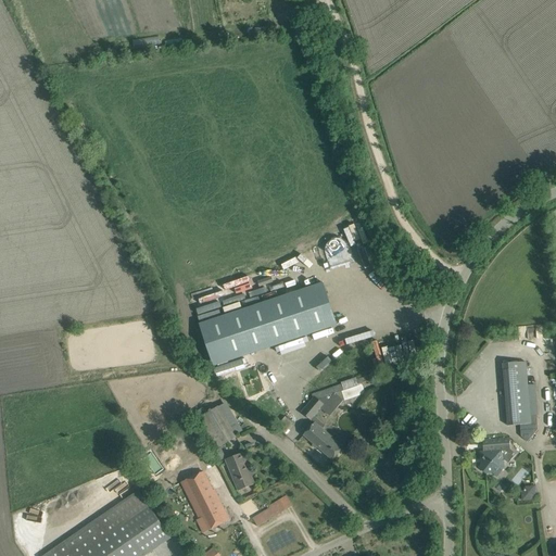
[(287,260),(289,266),(305,262),(304,256),(287,260)]
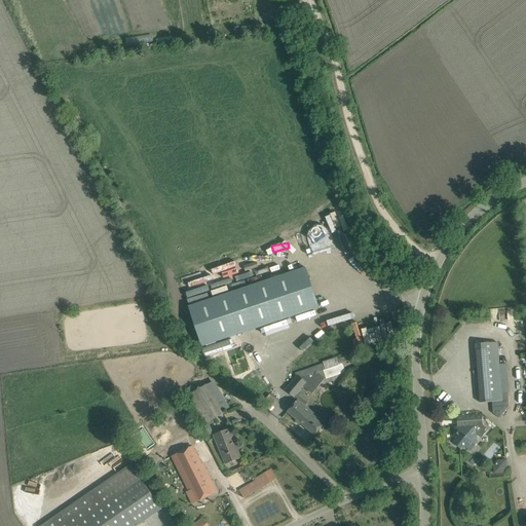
[(276,263),(277,271),(305,264),(303,256),(276,263)]
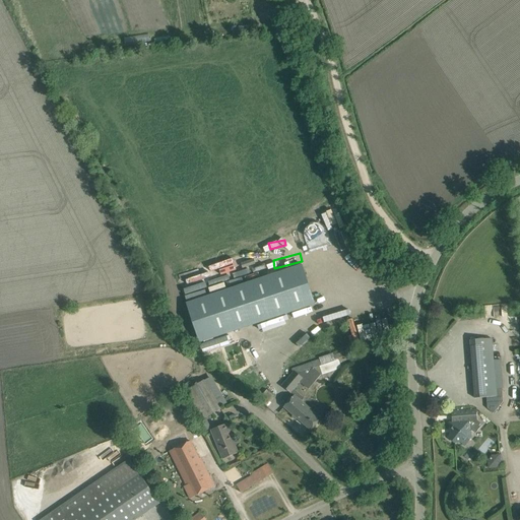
[(186,303),(199,343),(315,305),(303,265),(186,303)]
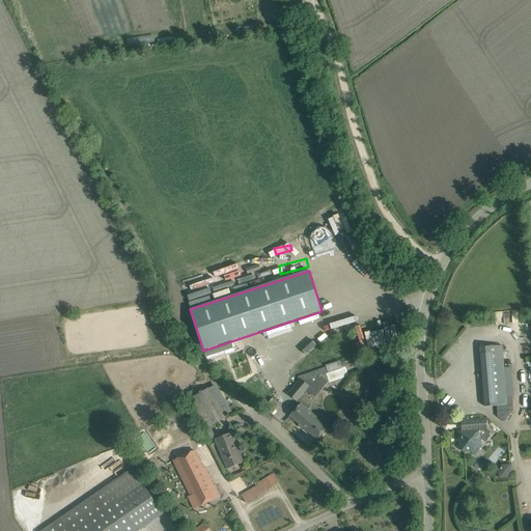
[(503,368),(502,345),(480,346),(485,407),(497,406),(498,417),(503,422),(513,411),(510,367),(503,368)]
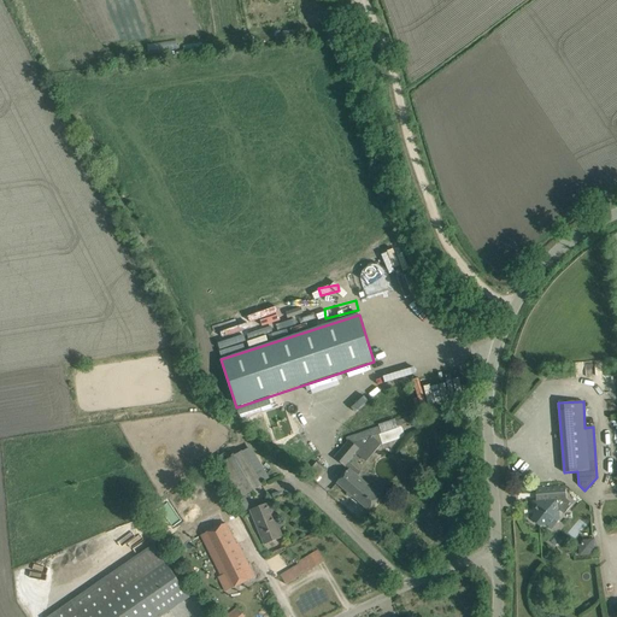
[(351,439),(334,458),(345,468),(346,466),(350,463),(357,454),(358,453),(363,447),(371,454),(374,456),(382,446),(371,436),(365,432),(350,438),(351,439)]
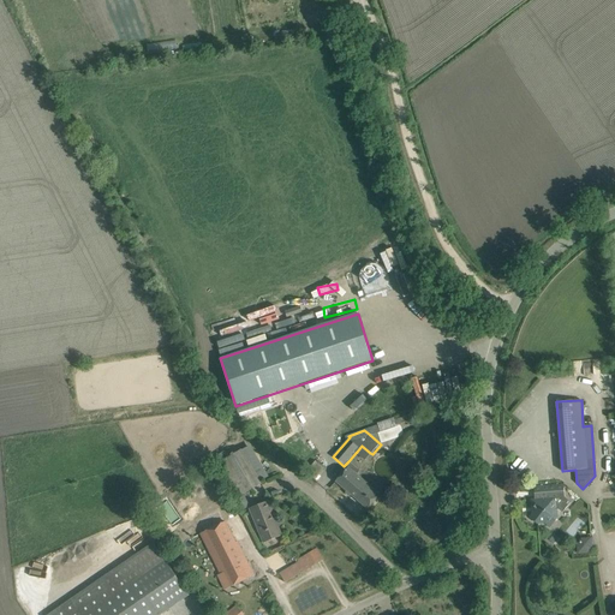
[(221,453),(213,458),(216,465),(215,465),(236,499),(245,494),(261,484),(257,477),(267,471),(251,446),(242,451),(226,460),(221,453)]
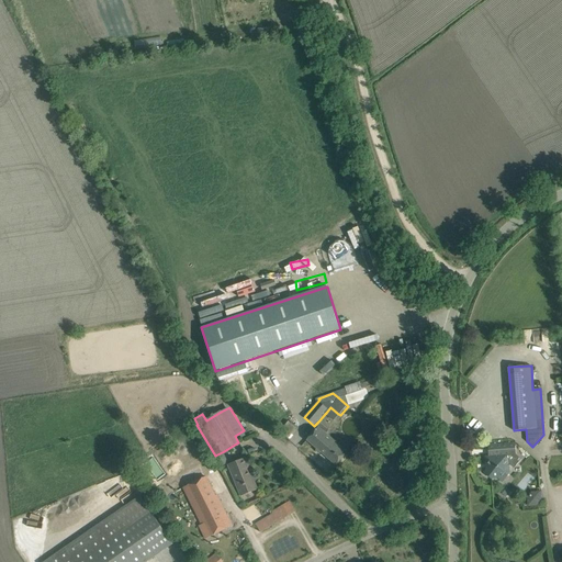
[(318,427),(306,440),(336,465),(347,452),(326,434),(328,431),(318,422),(315,425),(318,427)]
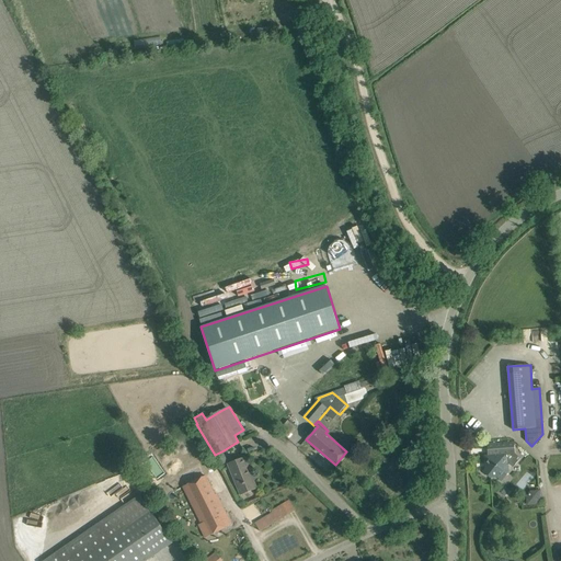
[(496,477),(505,483),(502,480),(507,472),(507,466),(510,466),(513,468),(521,458),(515,454),(514,442),(496,443),(496,441),(495,441),(496,455),(484,456),(485,469),(483,471),(490,478),(496,477)]
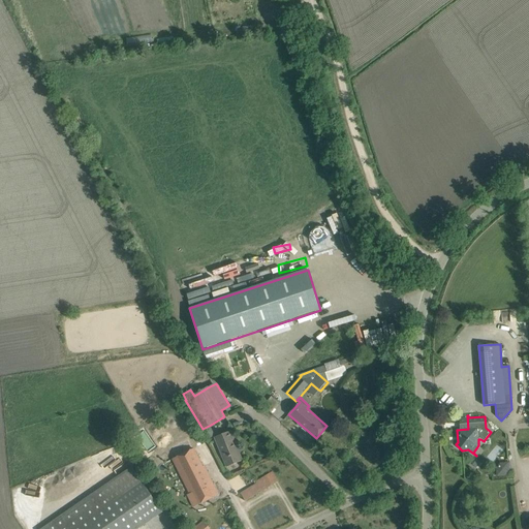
[(226,467),(242,461),(230,432),(215,438),(226,467)]
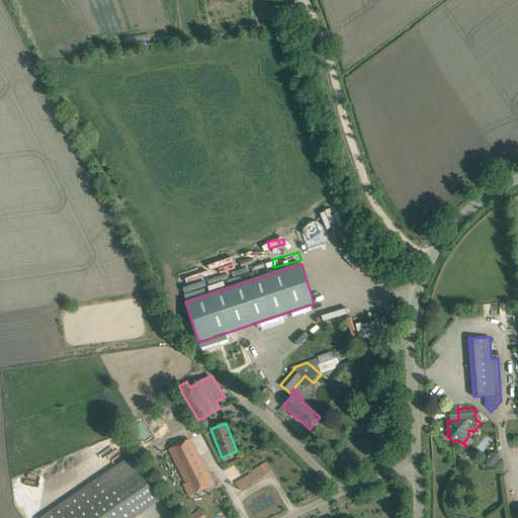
[(189,440),(169,450),(185,484),(183,485),(189,497),(213,485),(199,456),(198,457),(189,440)]
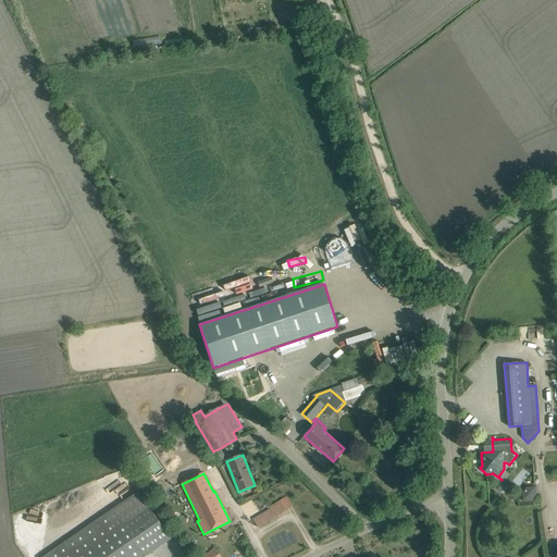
[(536,487),(523,489),(523,500),(537,500),(536,487)]
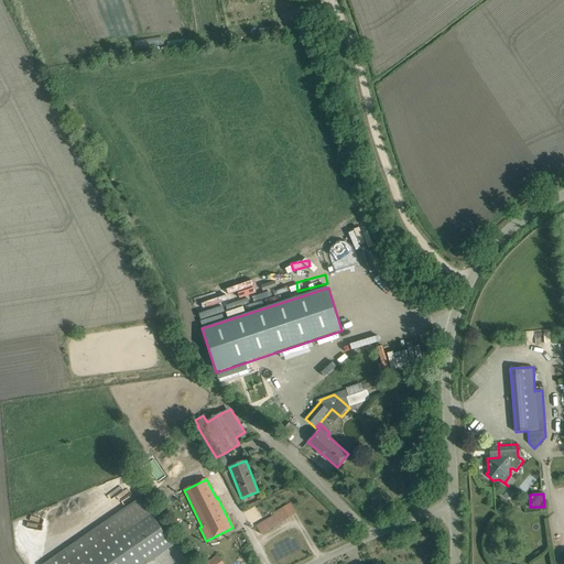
[(148,563),(174,546),(140,498),(44,563),(148,563)]
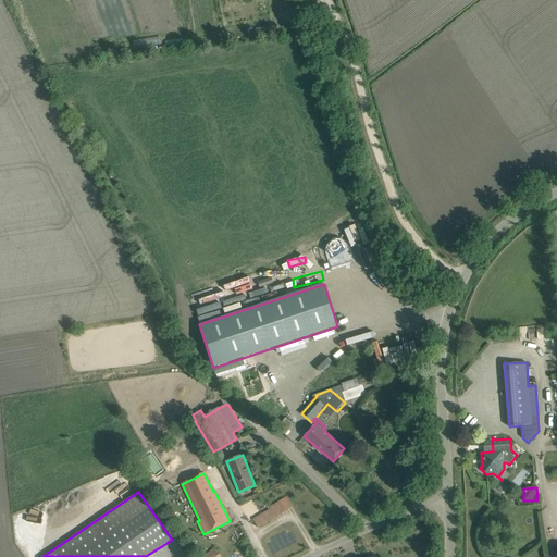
[(275,517),(270,509),(254,519),(258,528),(275,517)]
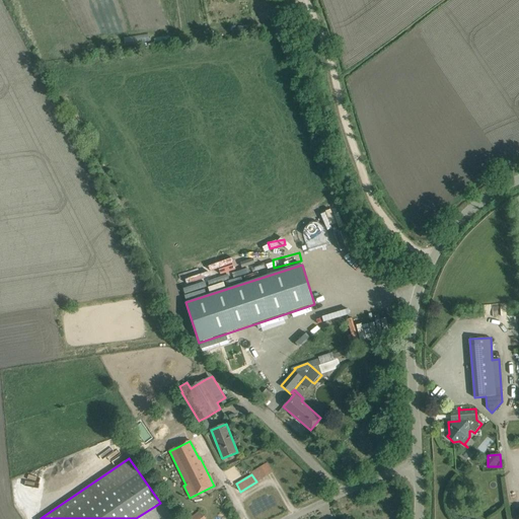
All buildings are outlined.
